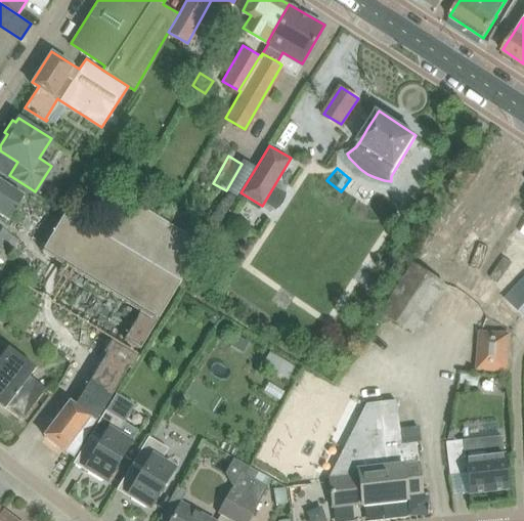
[(0,212),(8,218),(24,194),(0,178),(0,212)]
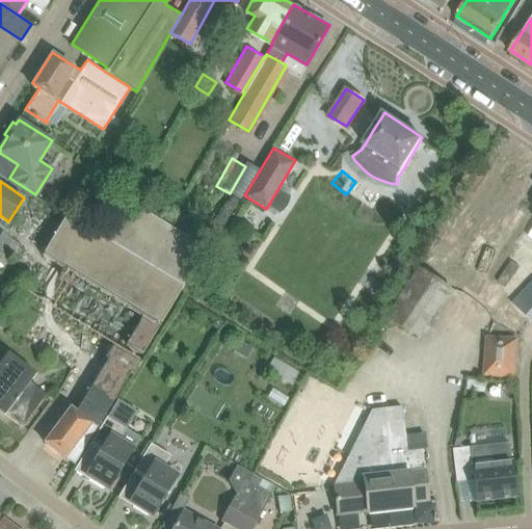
[(142,352),(205,246),(183,234),(163,221),(145,211),(129,202),(108,239),(65,214),(44,253),(143,312),(126,343),(142,352)]
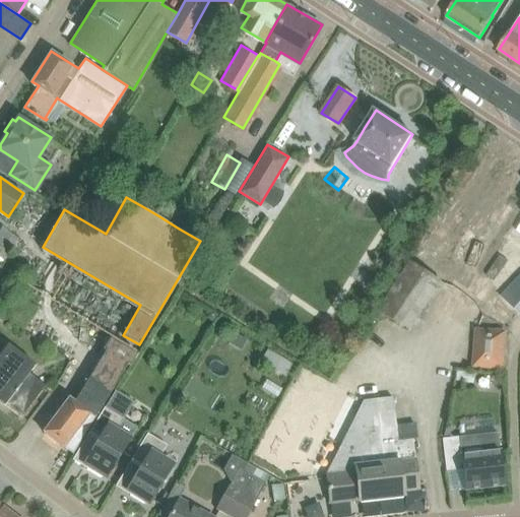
[(0,262),(17,237),(0,224),(0,262)]
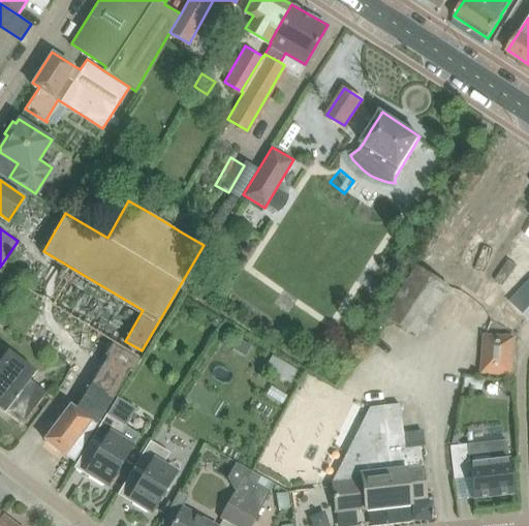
[(422,266),(387,316),(417,336),(450,284),(422,266)]
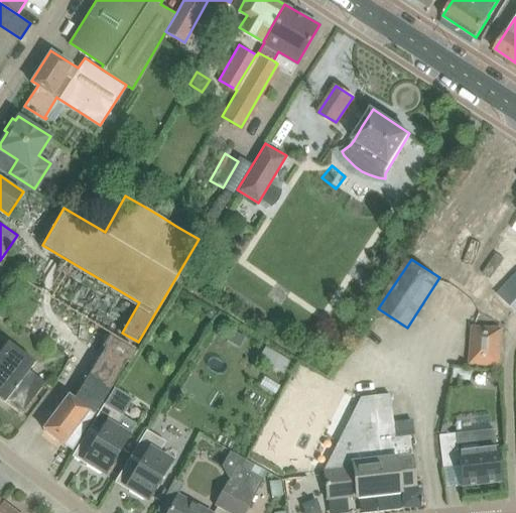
[(515,272),(497,292),(513,307),(515,310),(515,272)]
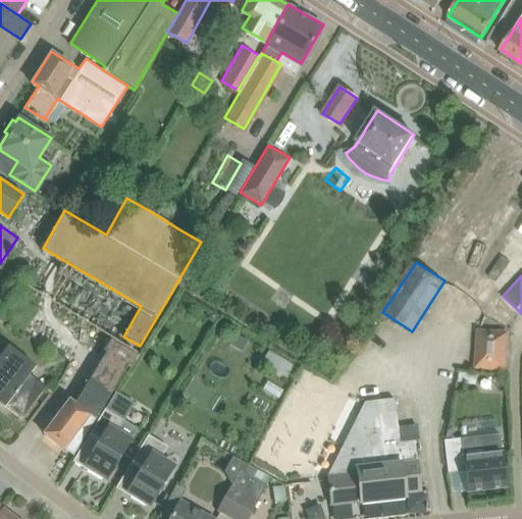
[(477,365),(504,367),(507,332),(479,330),(477,365)]
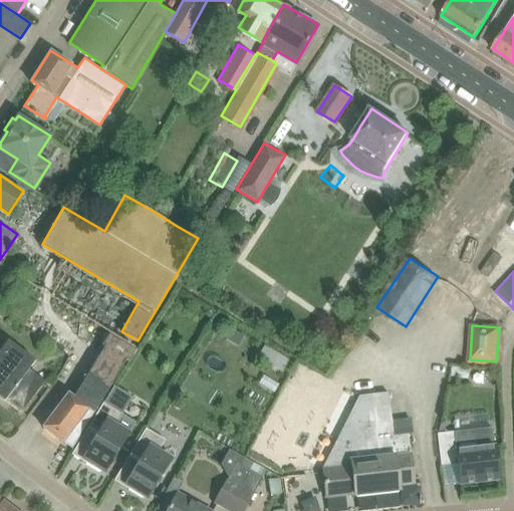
[(232,326),(225,337),(237,344),(243,334),(232,326)]
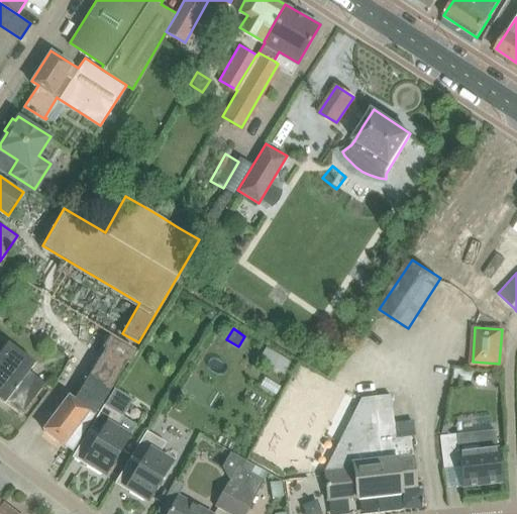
[(95,414),(127,361),(129,362),(136,350),(127,344),(110,334),(103,345),(105,346),(74,398),(69,394),(43,428),(64,443),(64,442),(73,449),(95,414)]
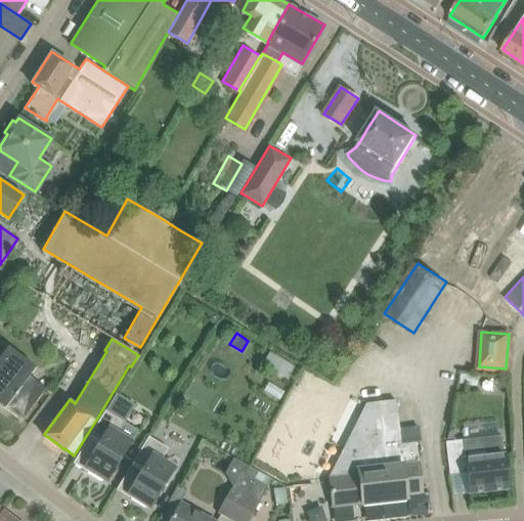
[(45,387),(30,375),(36,366),(8,345),(4,349),(0,346),(0,403),(5,407),(7,404),(23,417),(45,387)]
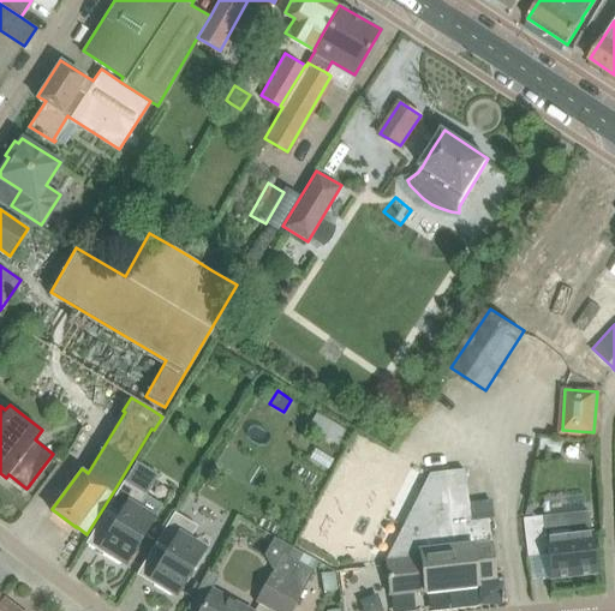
[(118,517),(101,545),(105,547),(103,551),(120,561),(121,558),(126,562),(154,517),(162,502),(147,492),(159,473),(136,459),(124,479),(106,509),(118,517)]
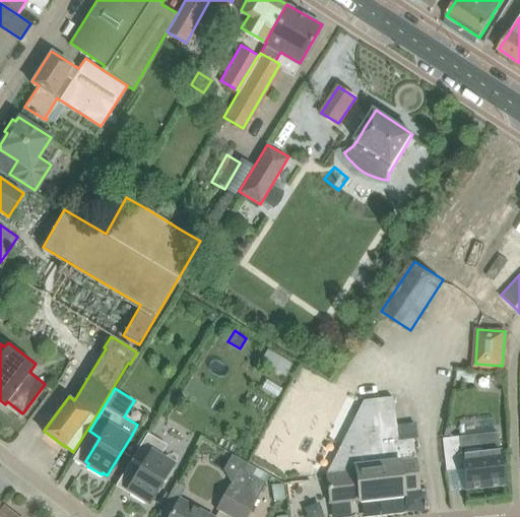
[(326,472),(327,481),(330,502),(360,498),(360,501),(404,495),(403,490),(418,488),(416,467),(412,436),(398,438),(393,395),(364,398),(355,415),(326,472)]
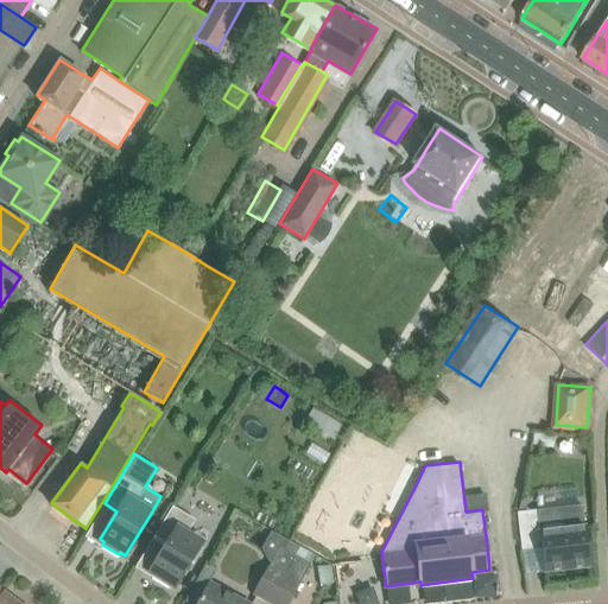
[(537,508),(518,510),(523,547),(542,545),(544,570),(545,570),(545,568),(574,565),(574,566),(590,565),(586,525),(582,503),(537,508)]
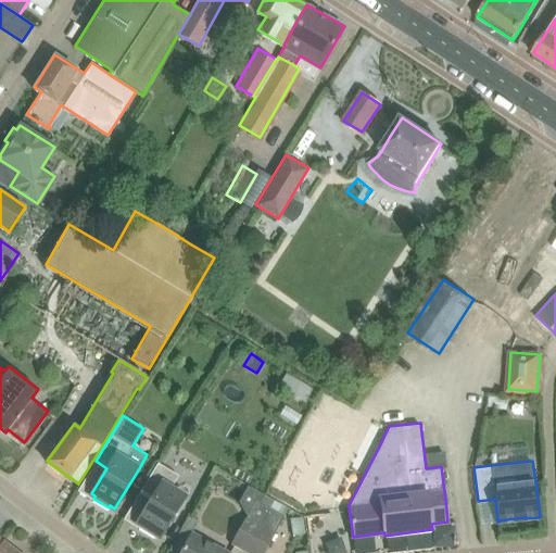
[(153,495),(137,522),(140,524),(139,527),(154,536),(156,533),(161,536),(185,497),(171,488),(178,474),(159,462),(141,489),(153,495)]
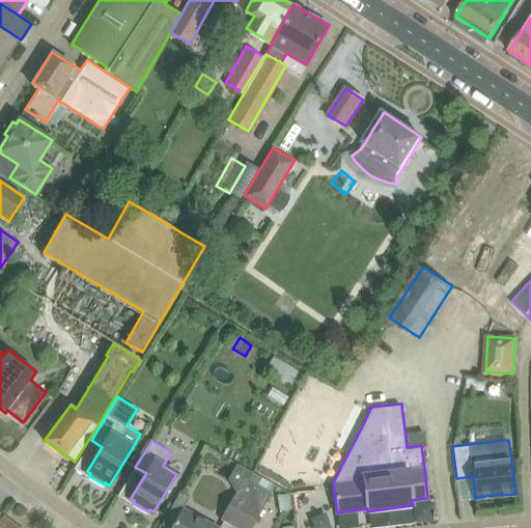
[(234,524),(257,483),(261,476),(236,462),(228,477),(235,491),(220,516),(234,524)]
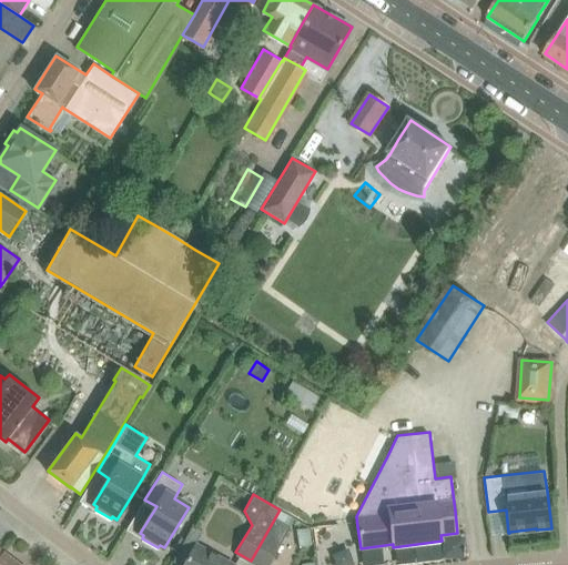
[(257,564),(267,564),(281,543),(291,526),(275,517),(251,561),(257,564)]
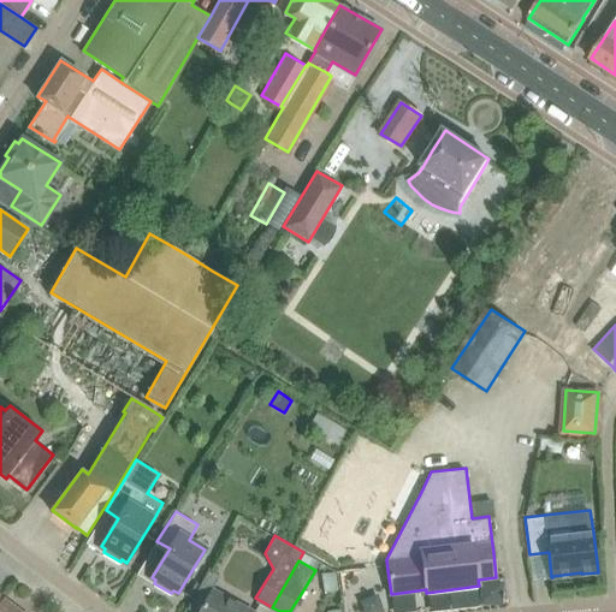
[(254,611),(255,611),(212,588),(199,611),(254,611)]
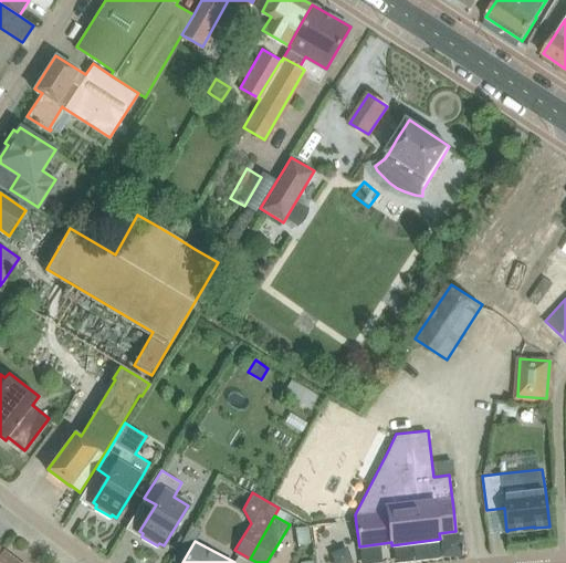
[(20,562),(0,546),(0,562),(20,562)]
